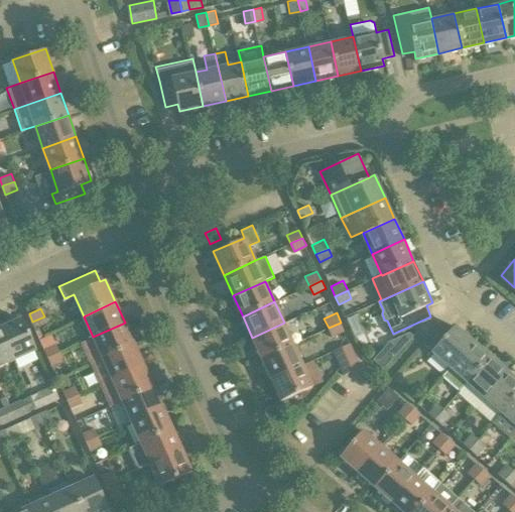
[(0,327),(0,328),(13,359),(36,349),(22,316),(0,327)]
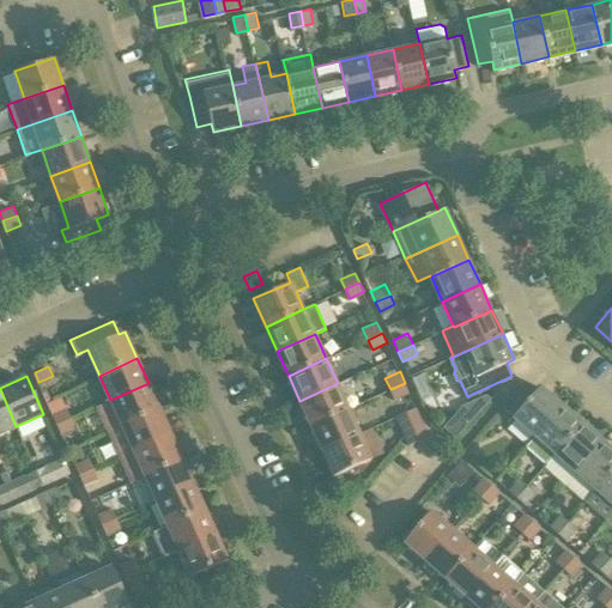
[(534,435),(563,405),(540,385),(534,391),(523,382),(503,406),(514,415),(513,417),(534,435)]
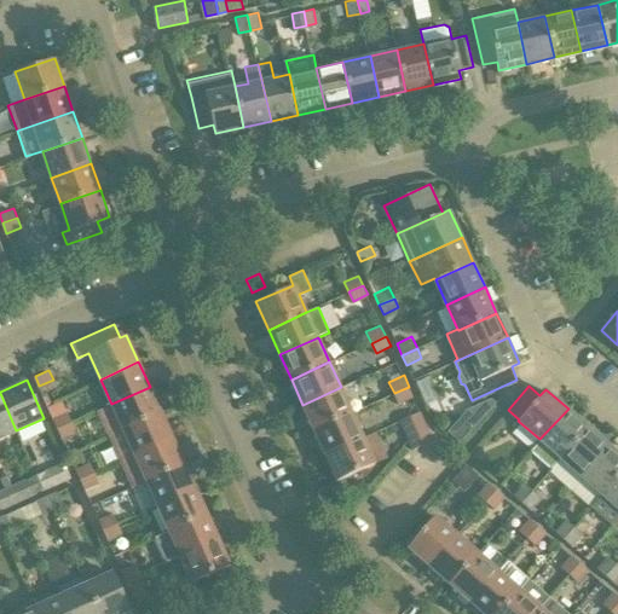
[(150,387),(111,404),(97,410),(109,435),(161,411),(150,387)]
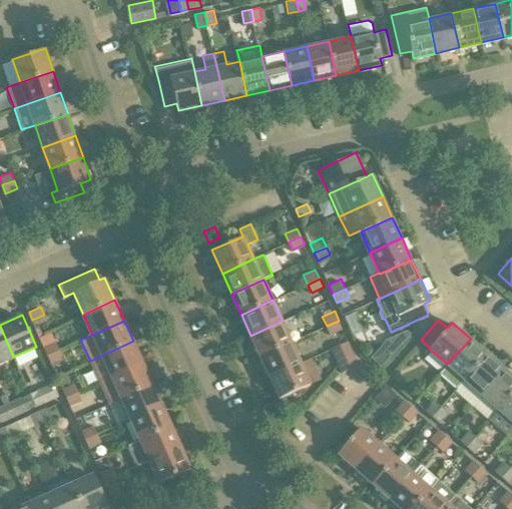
[(283,321),(250,336),(261,357),(292,342),(283,321)]
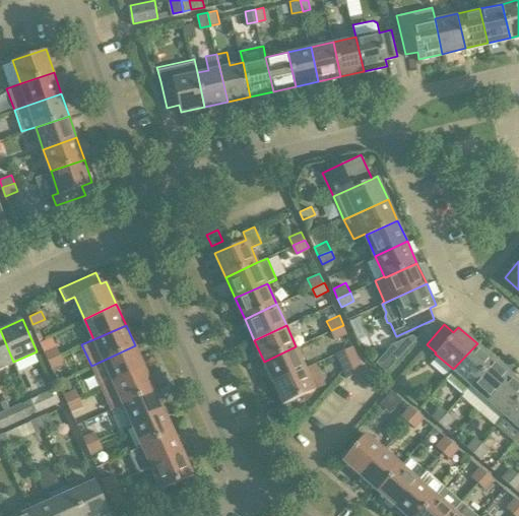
[(347,332),(343,325),(331,330),(334,338),(347,332)]
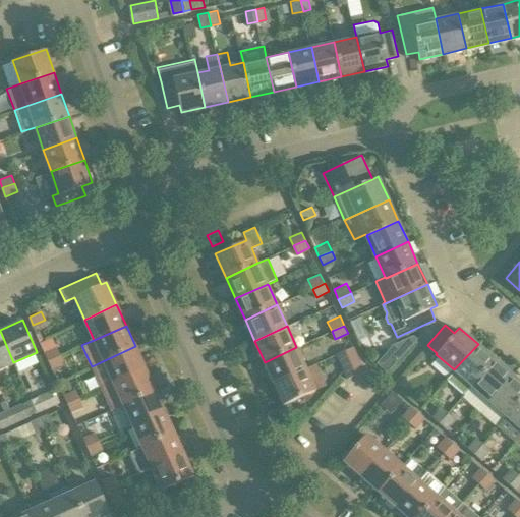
[(0,331),(0,368),(13,362),(0,331)]
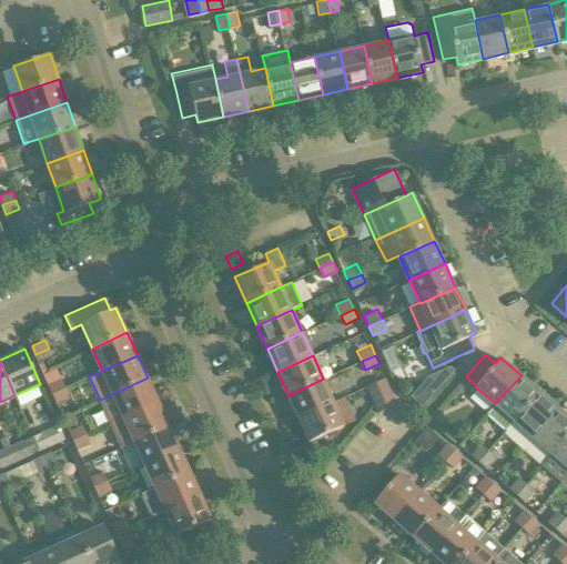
[(449,365),(427,375),(438,385),(453,368),(449,365)]
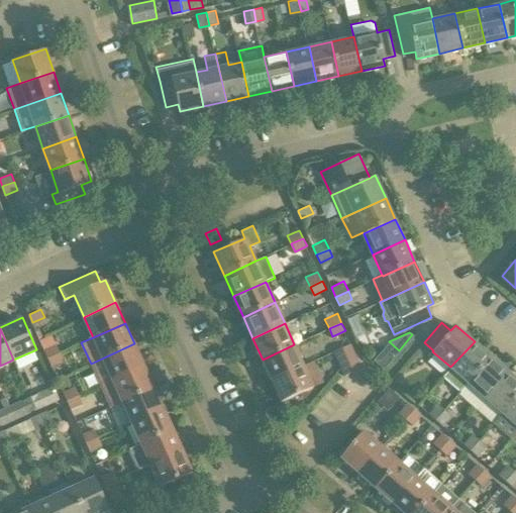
[(47,357),(60,352),(52,333),(40,339),(44,347),(43,348),(47,357)]
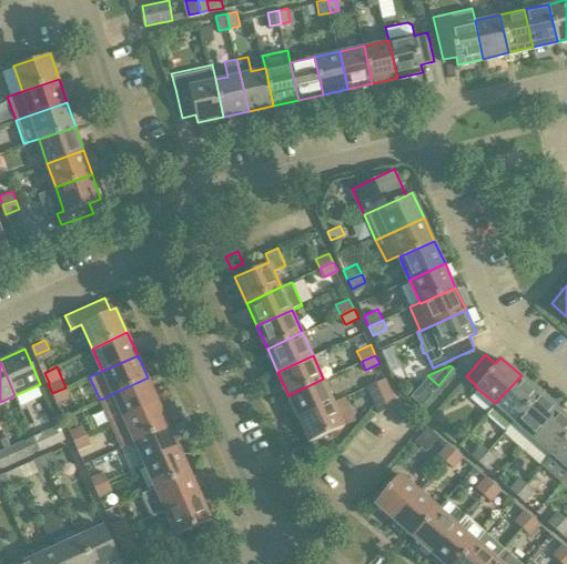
[(522,375),(495,403),(487,413),(506,430),(539,391),(522,375)]
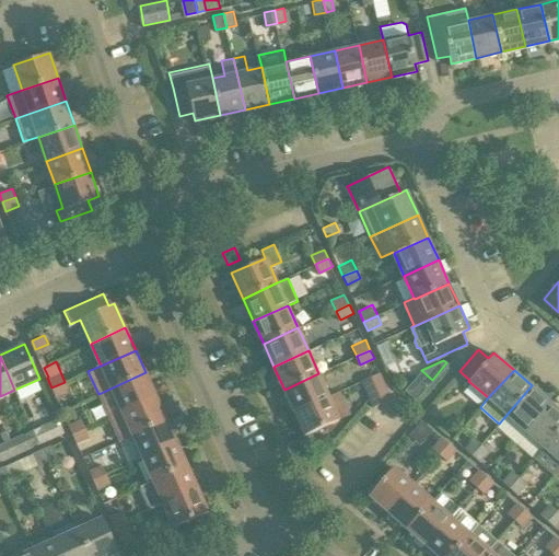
[(362,379),(372,401),(374,406),(392,397),(380,371),(362,379)]
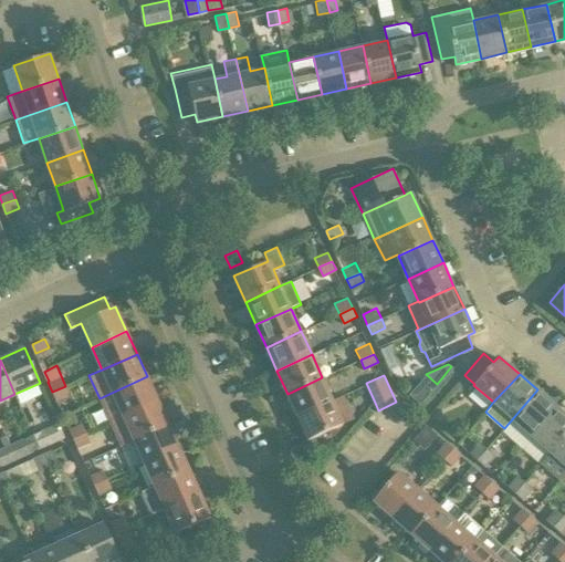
[(158,399),(147,376),(100,398),(110,422),(158,399)]
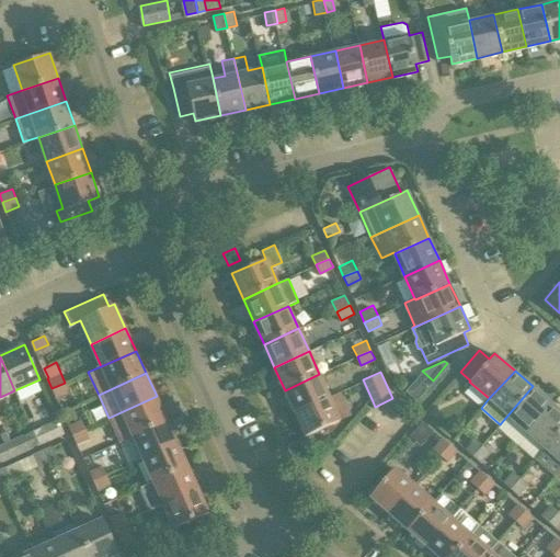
[(319,374),(285,390),(295,412),(329,396),(319,374)]
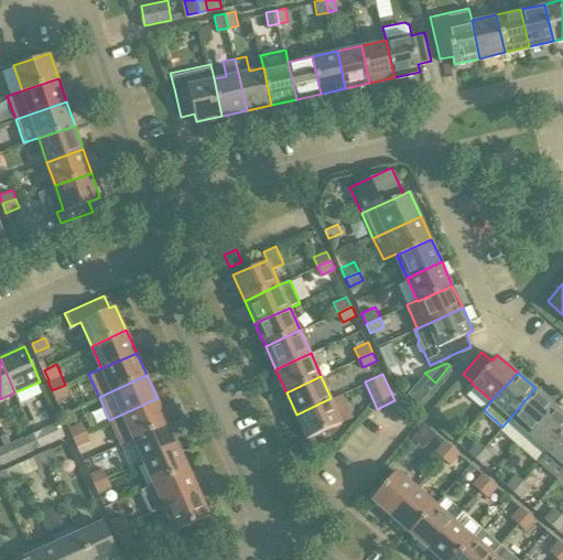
[(65,385),(52,390),(56,400),(69,394),(65,385)]
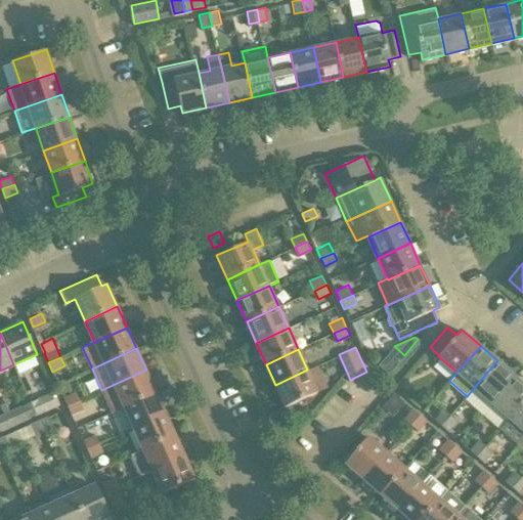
[(497,360),(474,387),(492,403),(516,376),(497,360)]
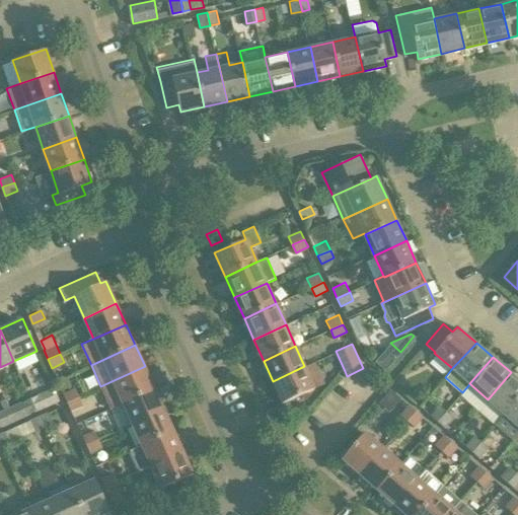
[(145,366),(100,386),(111,408),(123,402),(154,387),(145,366)]
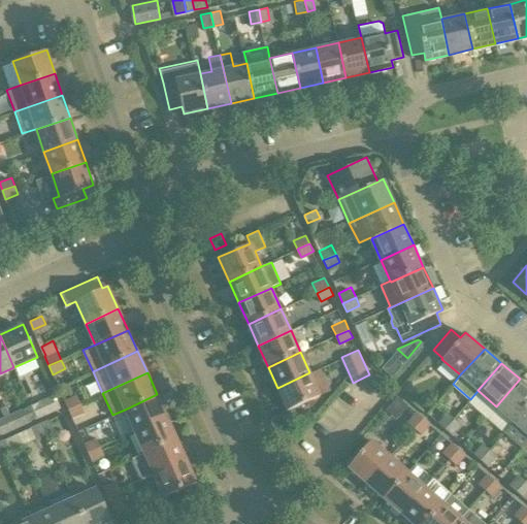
[(309,372),(277,388),(287,410),(320,394),(309,372)]
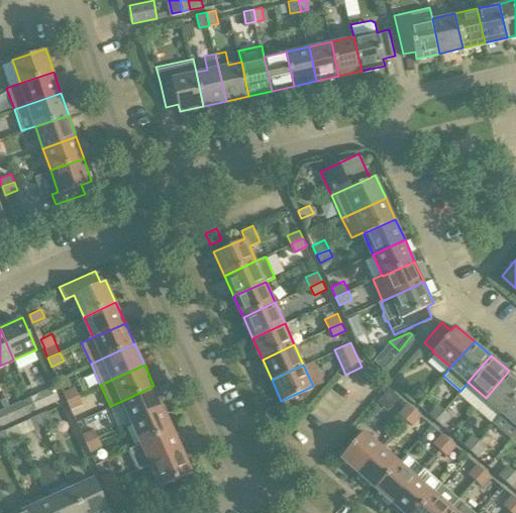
[(515,377),(509,371),(486,398),(503,413),(515,397),(515,377)]
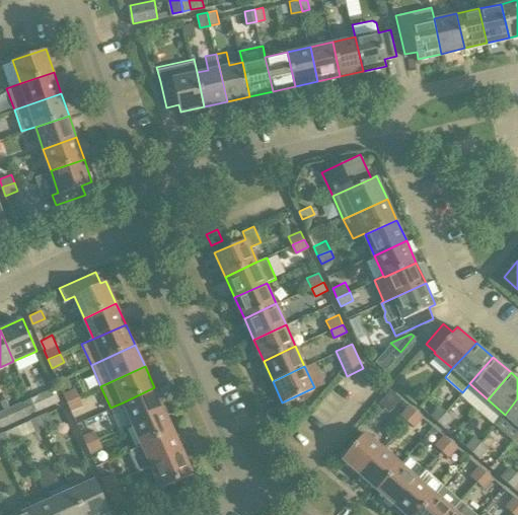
[(54,386),(30,397),(35,410),(44,407),(44,408),(60,400),(54,386)]
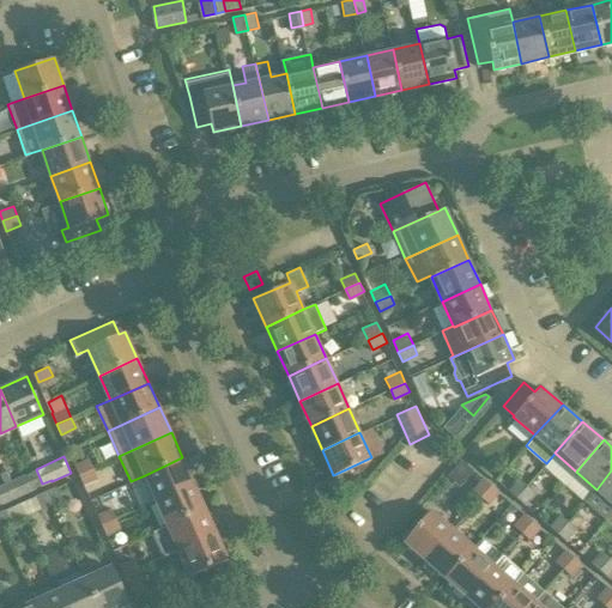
[(79,474),(94,467),(89,457),(74,464),(79,474)]
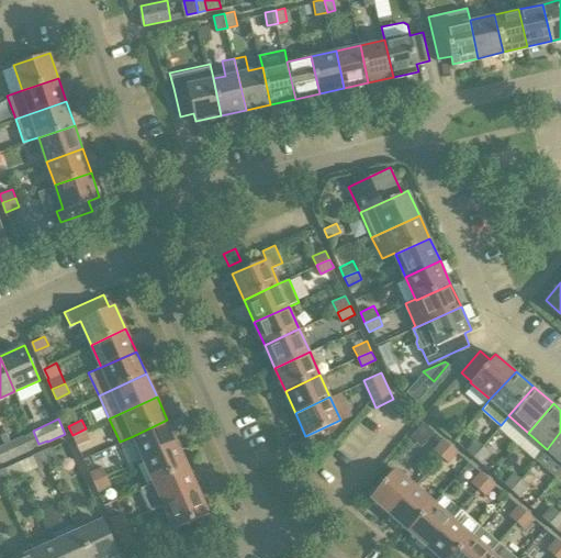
[(167,420),(133,436),(143,459),(177,443),(167,420)]
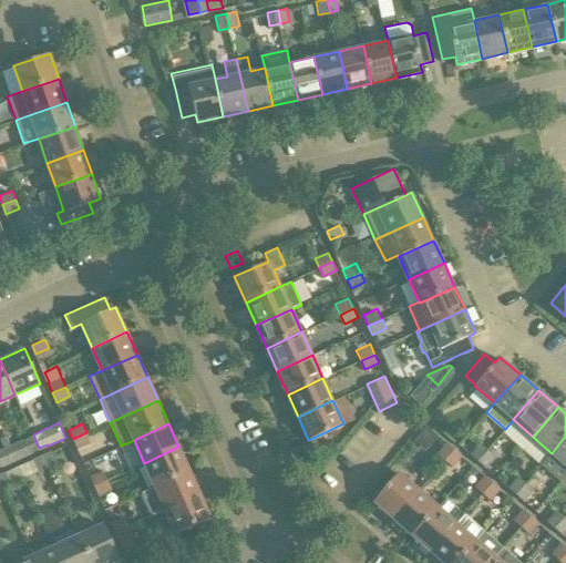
[(86,432),(73,439),(78,449),(91,442),(86,432)]
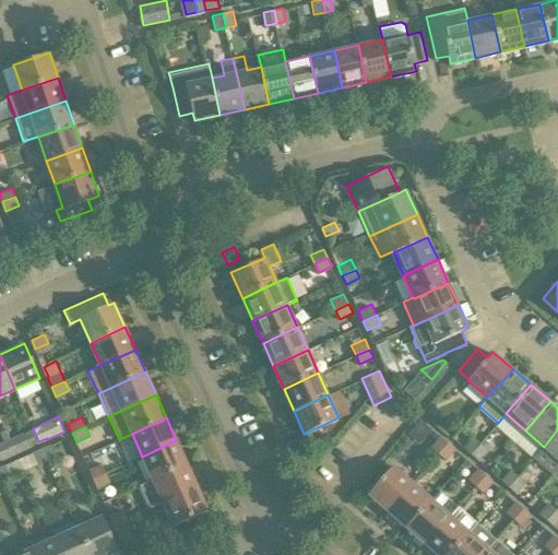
[(38,441),(33,428),(10,438),(16,452),(31,446),(31,445),(38,441)]
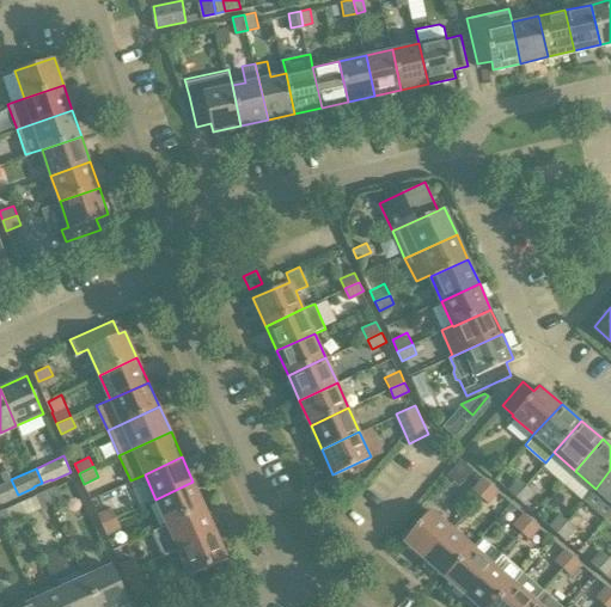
[(610,470),(596,489),(585,501),(606,519),(610,513),(610,470)]
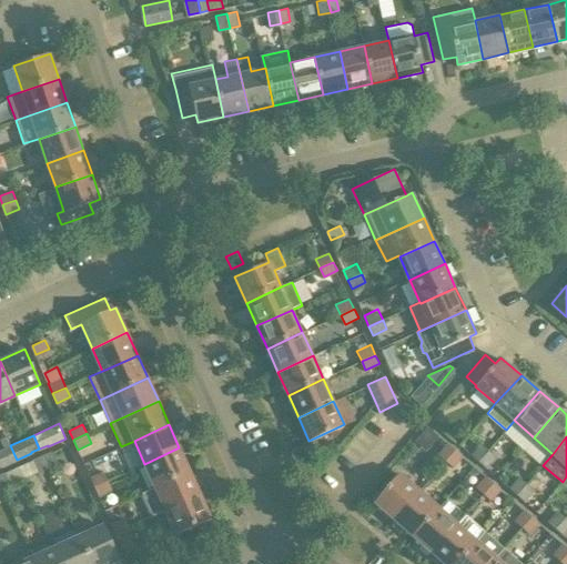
[(446,460),(455,449),(448,442),(438,453),(446,460)]
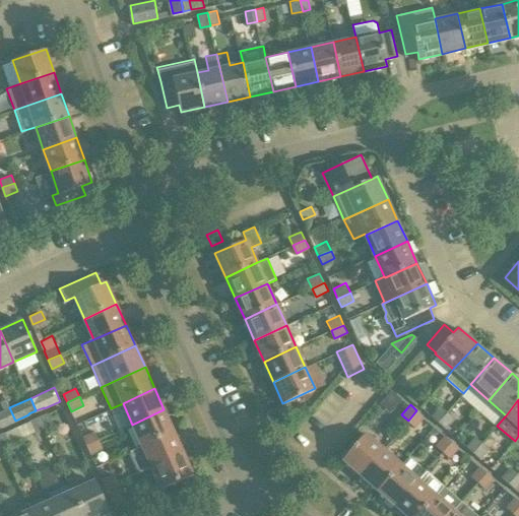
[(439,422),(448,411),(441,404),(432,414),(439,422)]
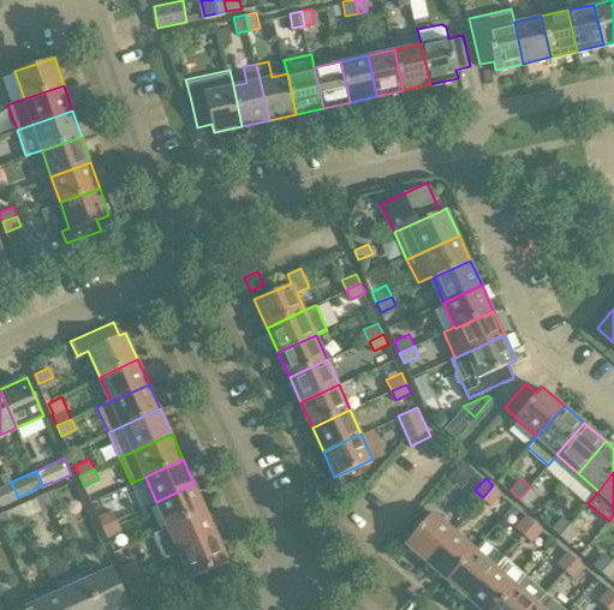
[(0,504),(18,497),(11,482),(0,485),(0,504)]
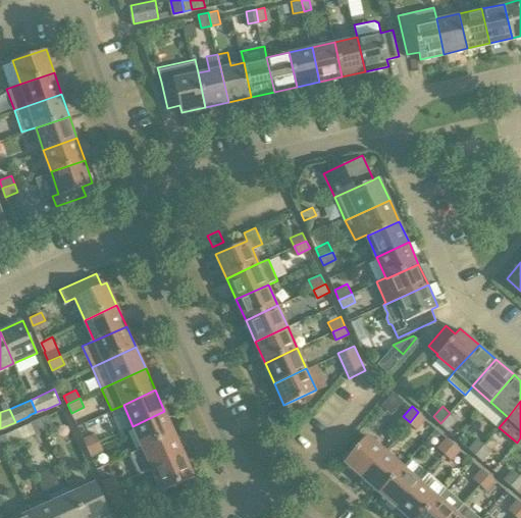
[(164,411),(133,426),(142,447),(174,432),(164,411)]
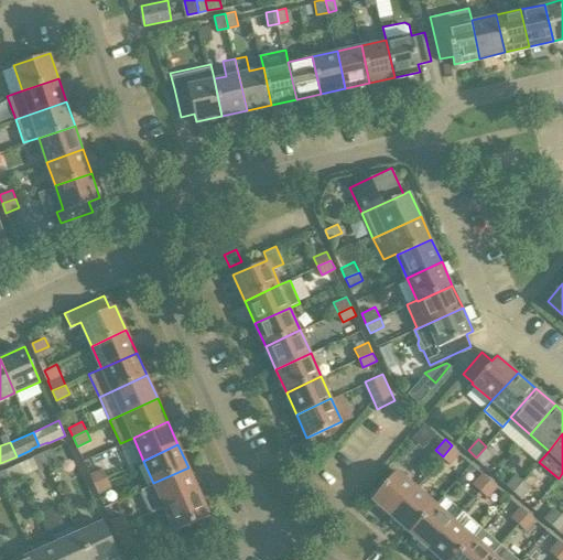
[(452,445),(443,456),(450,463),(459,452),(452,445)]
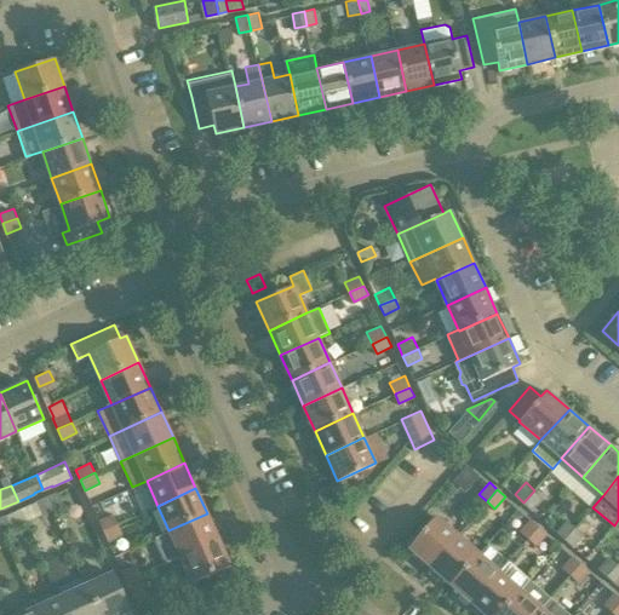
[(47,495),(53,510),(63,506),(57,490),(47,495)]
